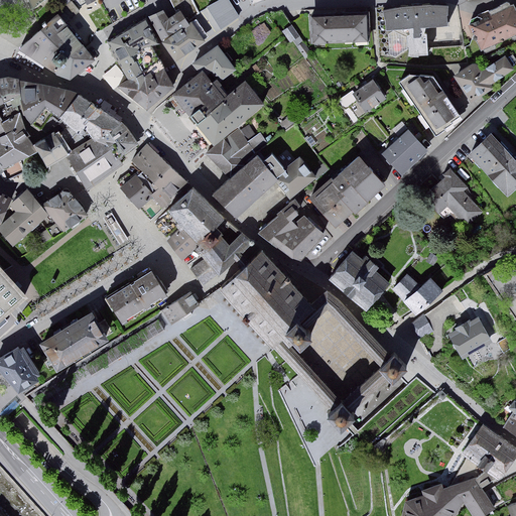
[(26,0),(34,11),(46,0),(26,0)]
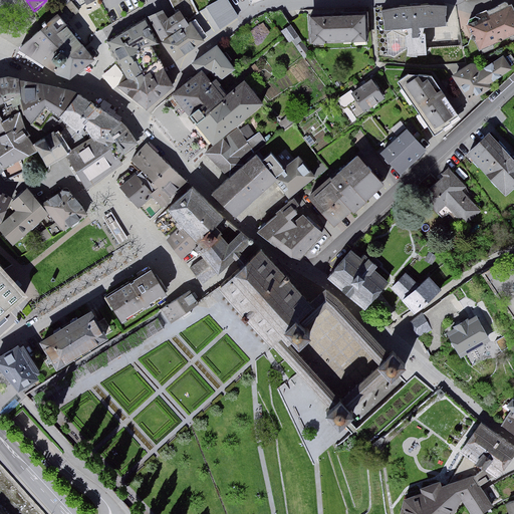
[(57,16),(63,23),(78,11),(69,0),(54,12),(57,16)]
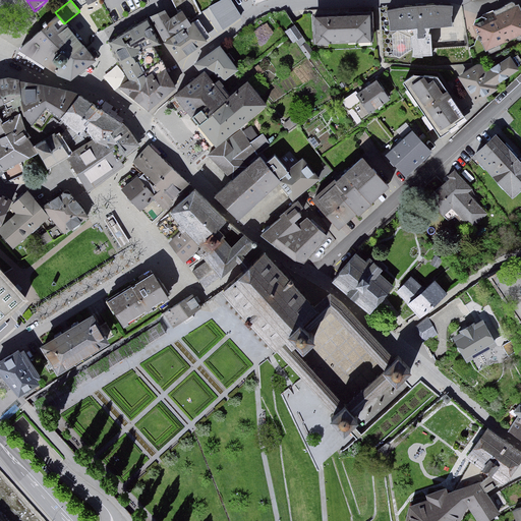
[(184,11),(189,22),(201,13),(194,0),(172,0),(179,14),(184,11)]
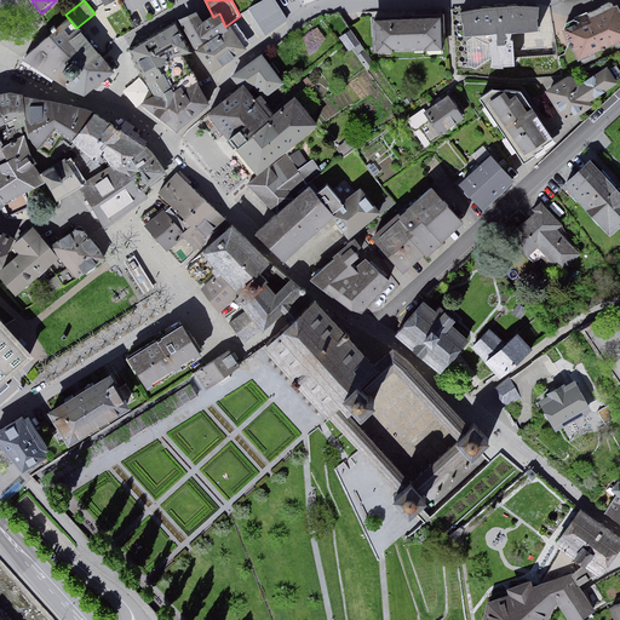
[(275,0),(268,0),(247,13),(262,36),(288,21),(275,0)]
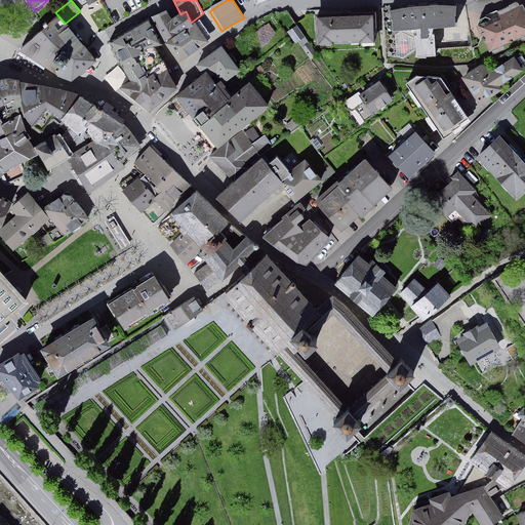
[(524,5),(524,4),(479,24),(491,52),(524,38),(524,5)]
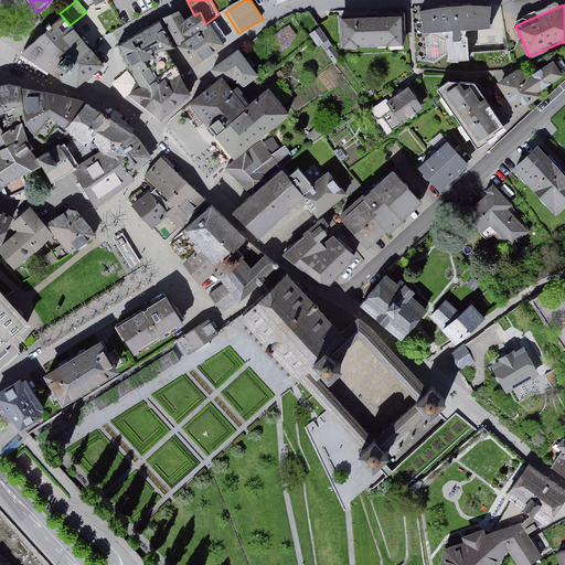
[(493,6),(419,11),(422,40),(443,39),(445,68),(477,66),(475,34),(496,33),(493,6)]
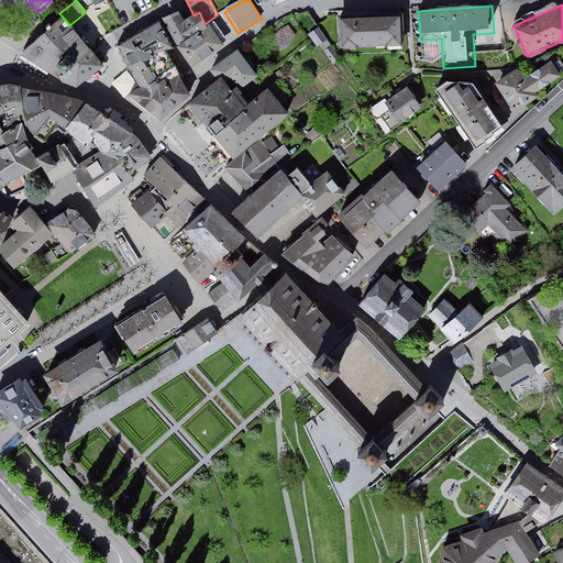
[(180,10),(166,19),(179,42),(207,26),(205,24),(199,12),(194,15),(185,20),(180,10)]
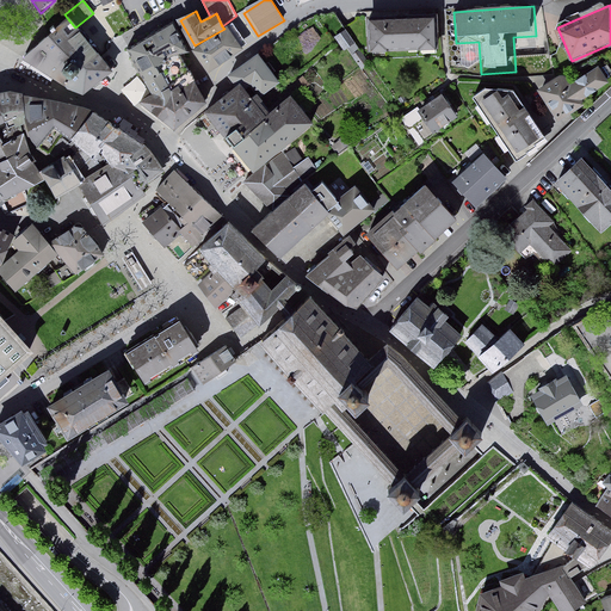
[(68,19),(24,59),(84,91),(109,72),(75,28),(68,19)]
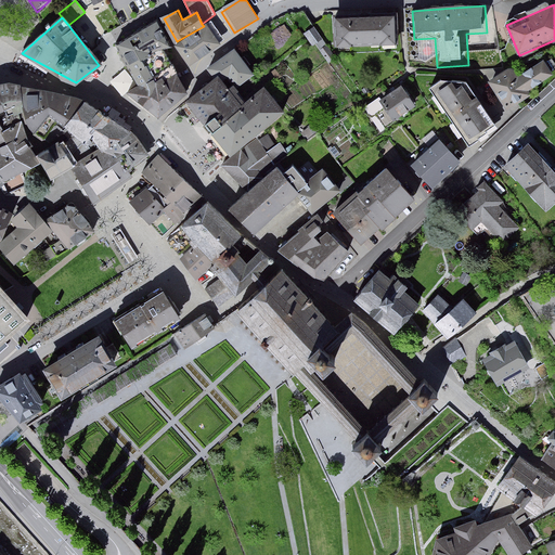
[(397,18),(336,21),(337,50),(398,48),(397,18)]
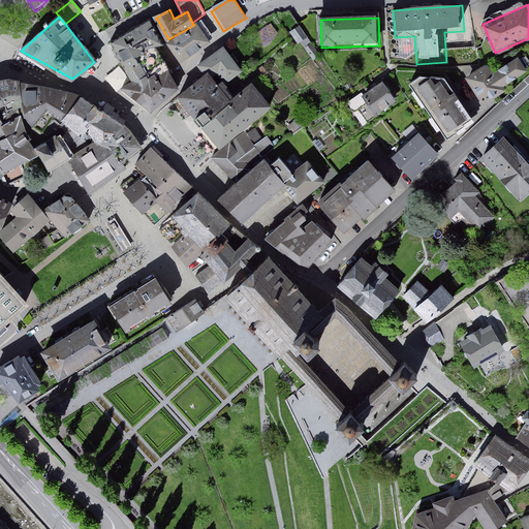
[(149,22),(112,41),(133,84),(146,76),(135,57),(160,43),(149,22)]
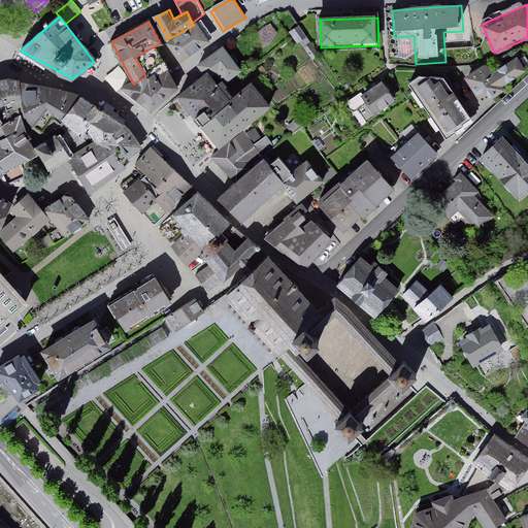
[(197,24),(167,44),(180,63),(210,42),(197,24)]
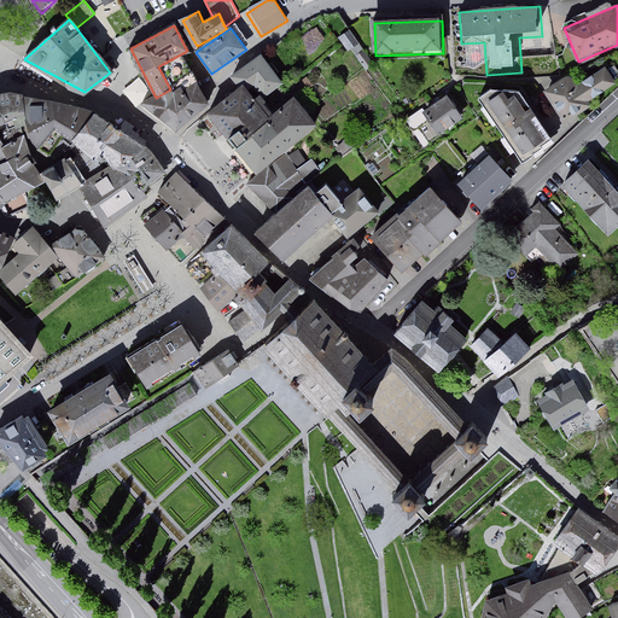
[(261,51),(226,76),(235,88),(251,77),(266,98),(285,83),(261,51)]
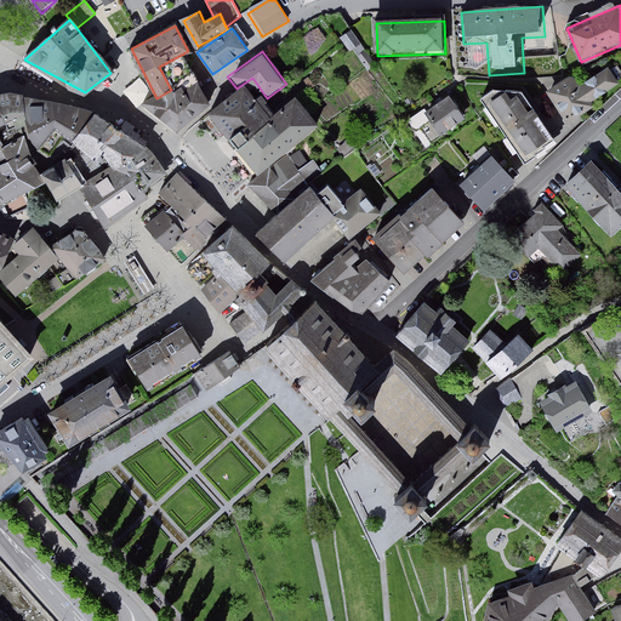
[(581,87),(573,75),(547,92),(569,125),(599,104),(597,101),(620,84),(620,81),(611,67),(581,87)]
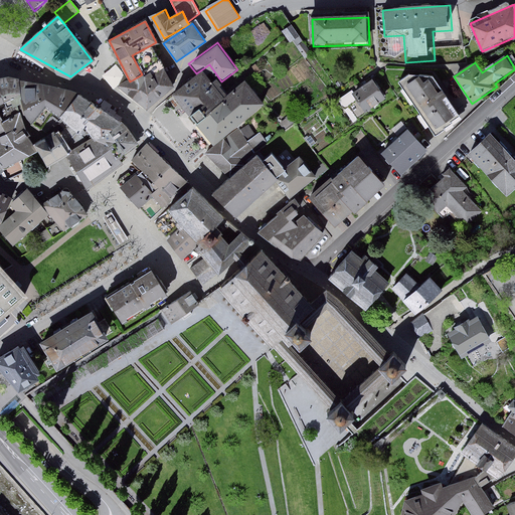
[(160,64),(156,67),(142,74),(130,81),(122,87),(146,108),(172,87),(160,64)]
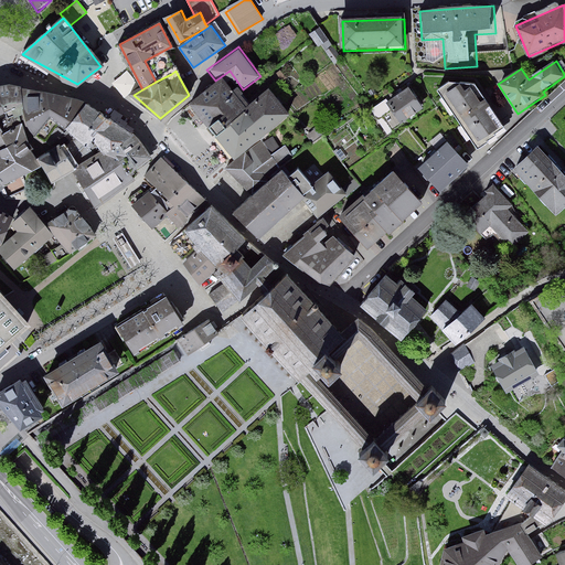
[(248,109),(223,78),(190,106),(234,160),(288,115),(269,92),(248,109)]
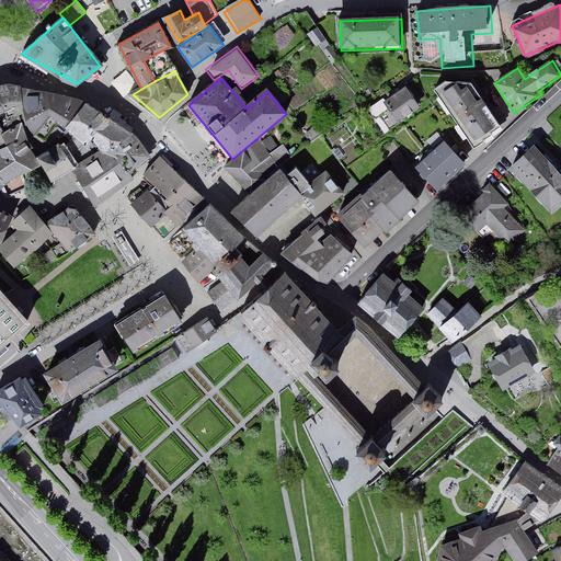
[(447,81),(435,90),(476,148),(504,128),(473,84),(447,81)]
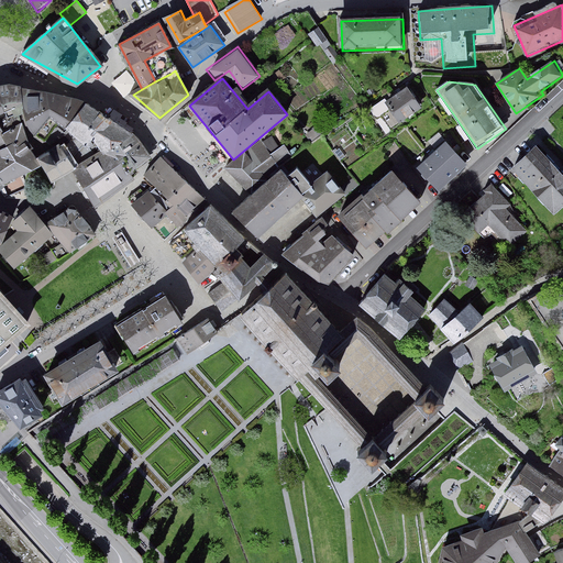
[(13,84),(0,87),(0,99),(6,111),(9,120),(21,116),(24,108),(22,87),(13,84)]
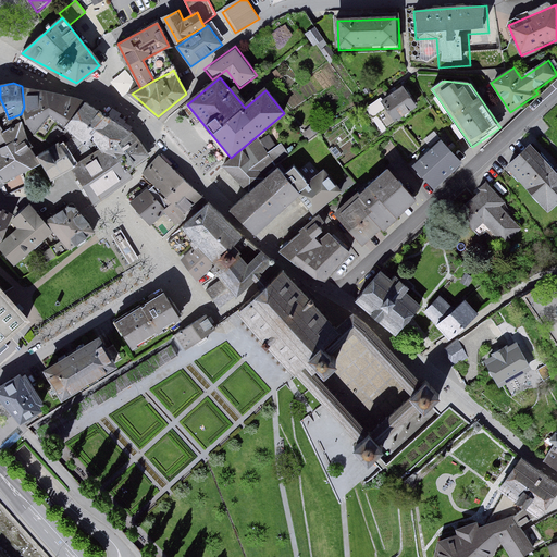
[(34,90),(22,86),(24,107),(26,124),(34,135),(49,116),(49,107),(50,91),(34,90)]
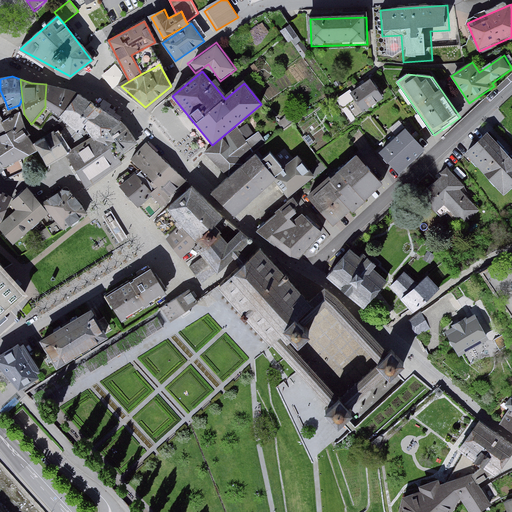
[(384,100),(371,80),(350,93),(363,114),(384,100)]
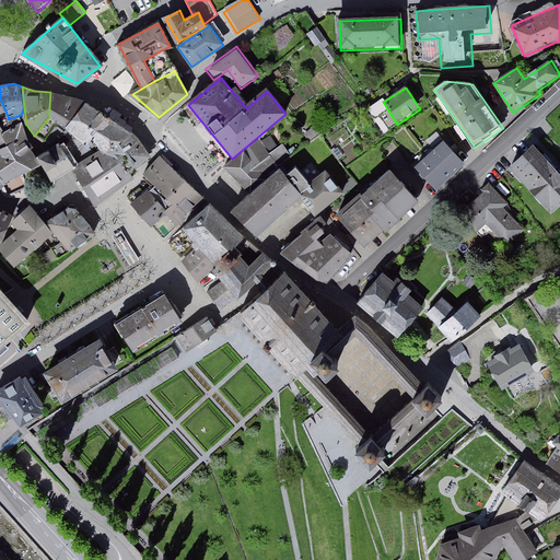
[(67,95),(50,92),(49,117),(65,126),(83,101),(76,96),(67,95)]
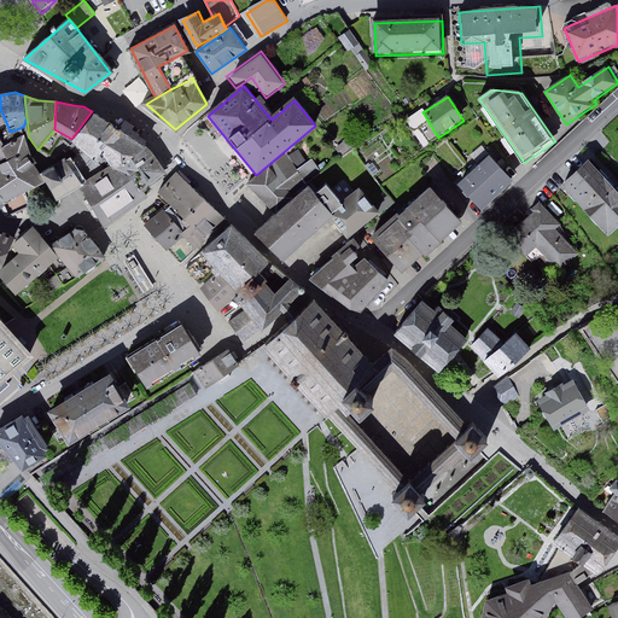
[(94,111),(71,140),(95,161),(105,149),(120,130),(94,111)]
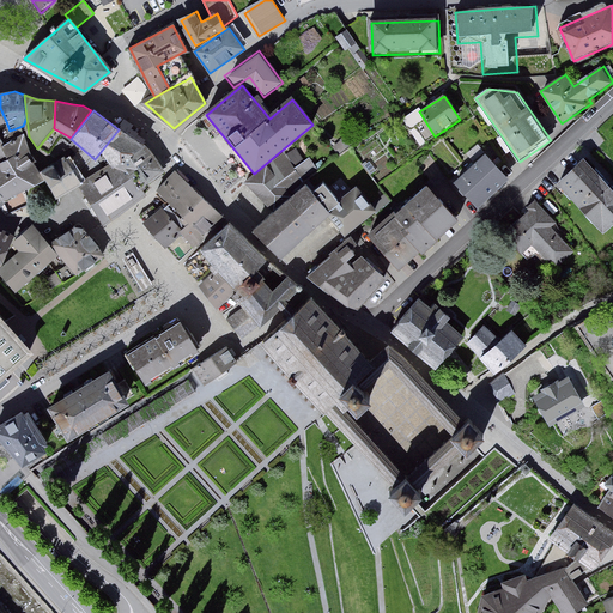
[(119,129),(104,147),(104,158),(110,165),(128,173),(129,168),(139,170),(147,184),(165,171),(149,145),(119,129)]
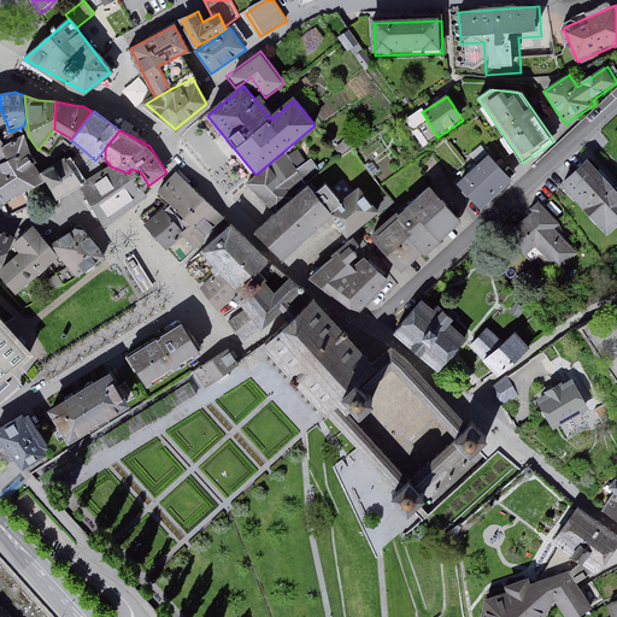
[(25,139),(0,150),(0,170),(1,172),(0,172),(0,199),(3,205),(46,183),(40,174),(25,139)]
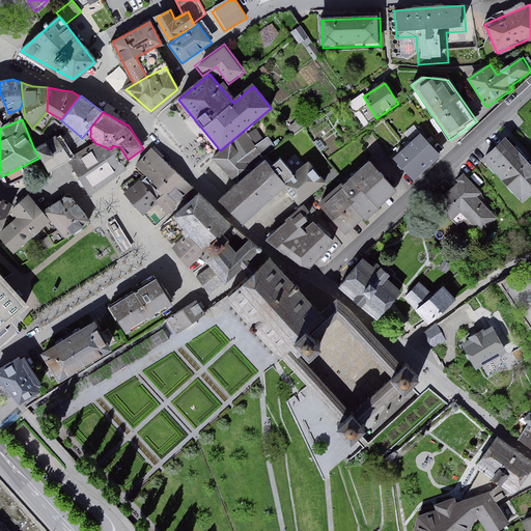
[(257,129),(236,143),(251,163),(275,145),(269,137),(264,139),(257,129)]
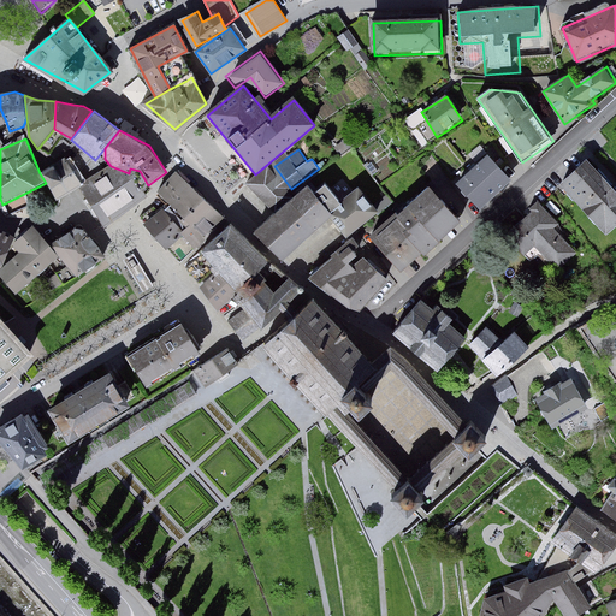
[(71,154),(40,173),(46,183),(57,201),(81,187),(89,182),(87,179),(71,154)]
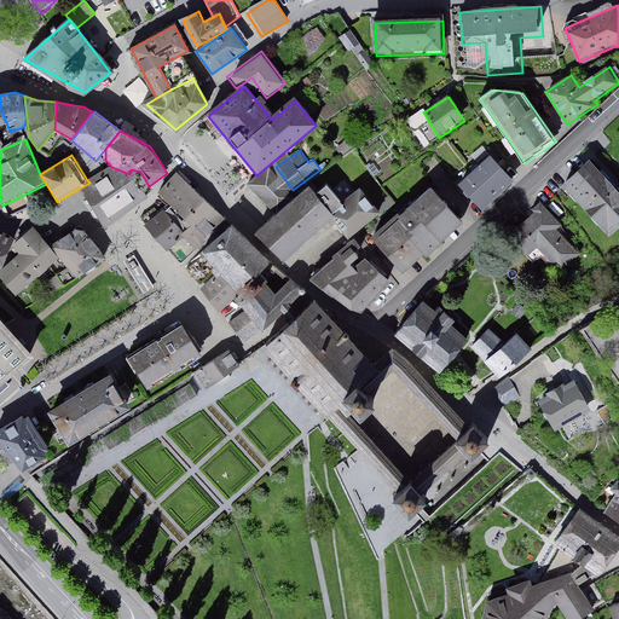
[(515,183),(491,157),(460,186),(484,212),(515,183)]
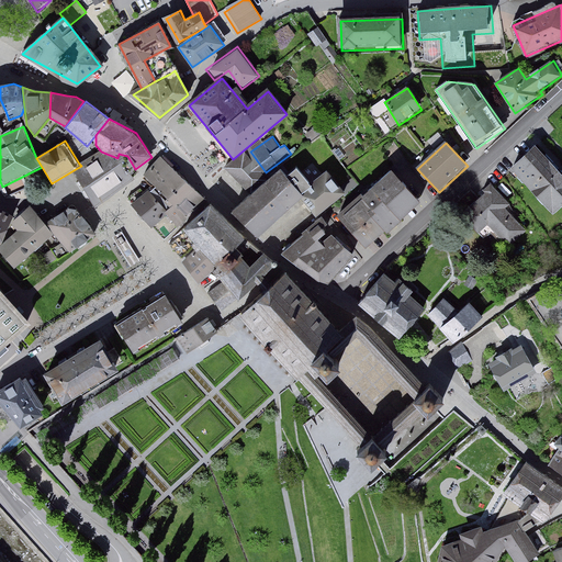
[(561,206),(561,172),(537,146),(512,169),(554,214),(561,206)]
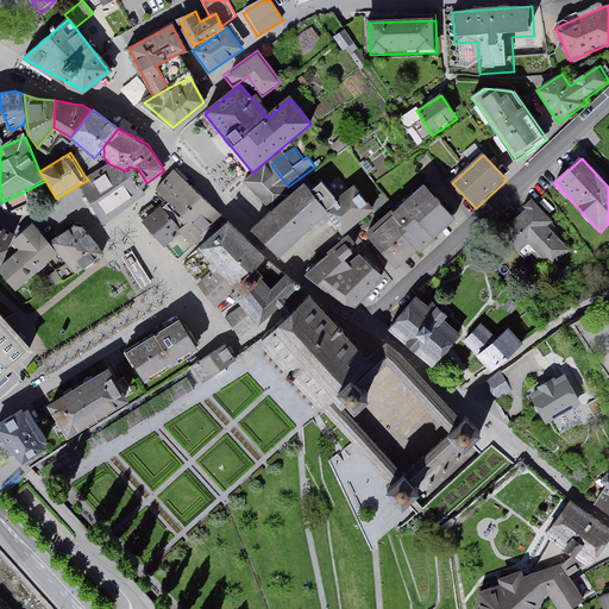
[(127,171),(110,164),(93,174),(86,177),(88,180),(80,184),(104,227),(124,211),(144,195),(127,171)]
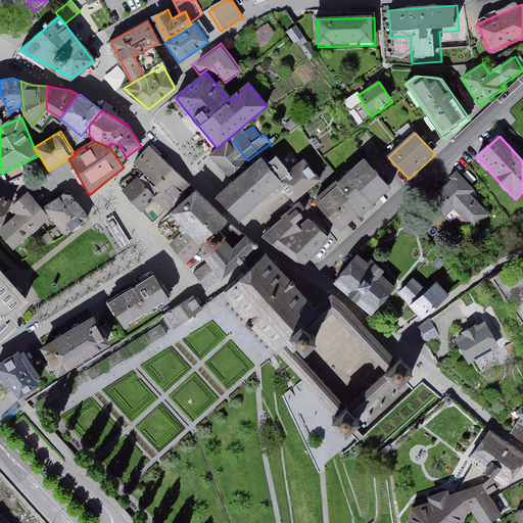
[(249,165),(229,142),(211,157),(232,181),(249,165)]
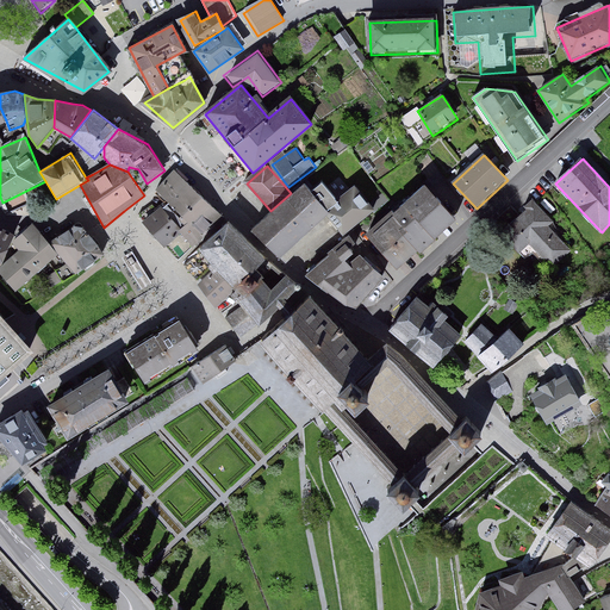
[(221,215),(175,172),(155,192),(168,204),(144,222),(178,259),(221,215)]
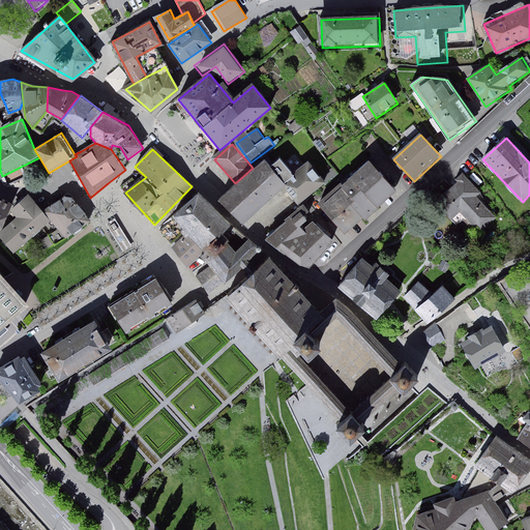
[(295,175),(281,158),(272,166),(287,181),(295,175)]
